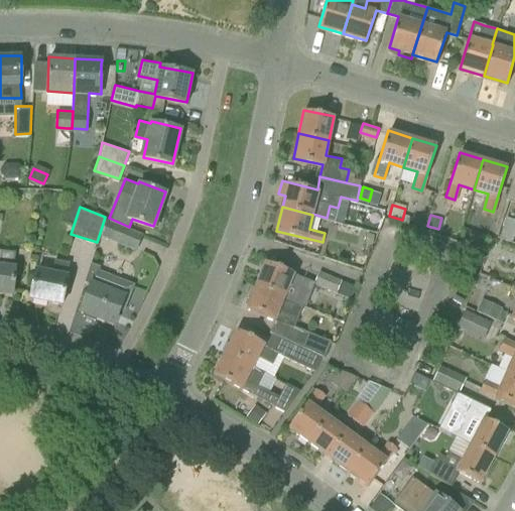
[(129,227),(109,218),(105,217),(100,233),(136,248),(142,233),(128,228),(129,227)]
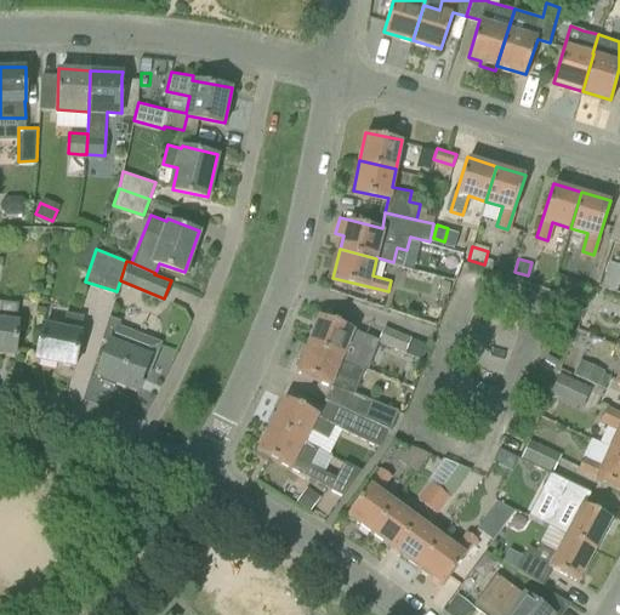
[(591,284),(573,277),(568,291),(586,297),(591,284)]
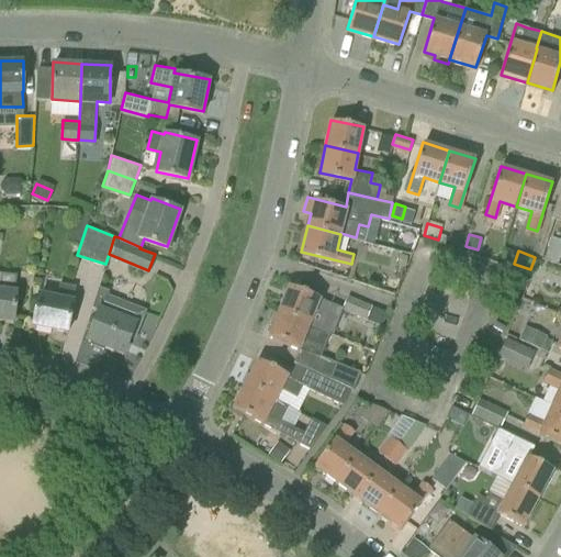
[(0,318),(13,320),(17,290),(15,290),(17,274),(1,271),(0,270),(0,318)]
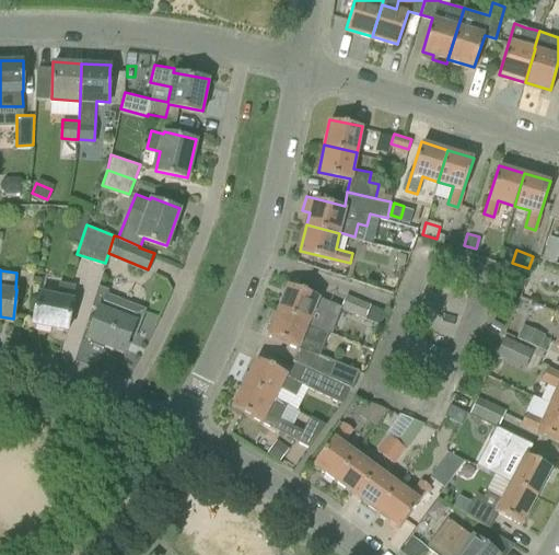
[(39,292),(33,322),(68,328),(72,299),(71,298),(74,284),(59,280),(57,296),(39,292)]
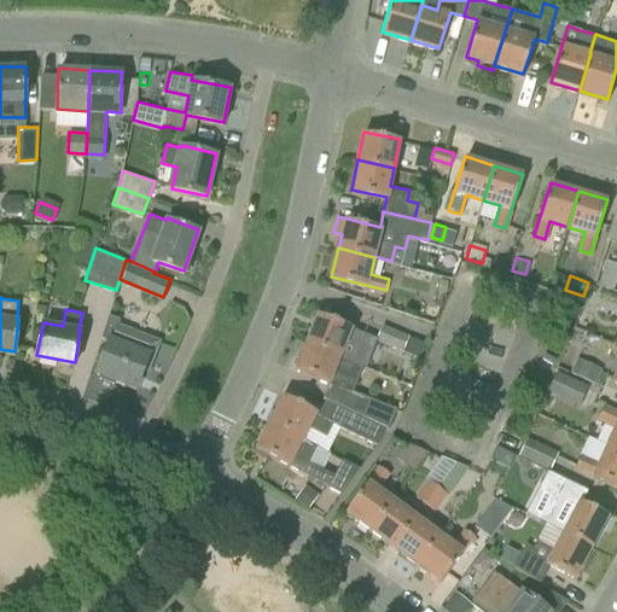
[(318,312),(307,339),(341,354),(348,337),(361,342),(367,344),(371,334),(318,312)]
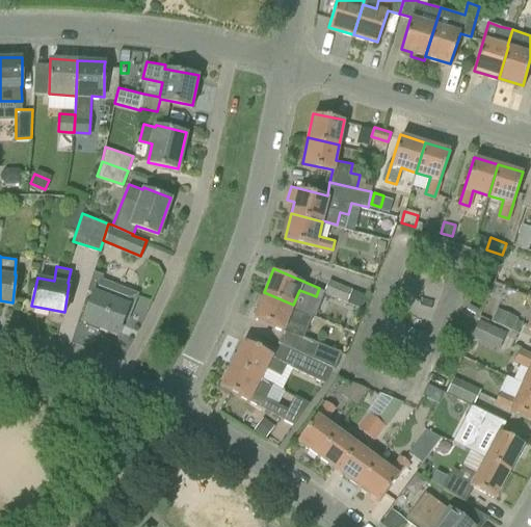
[(104,273),(94,269),(87,289),(96,292),(83,320),(87,321),(86,323),(98,327),(99,326),(116,333),(127,306),(131,308),(137,292),(102,279),(104,273)]
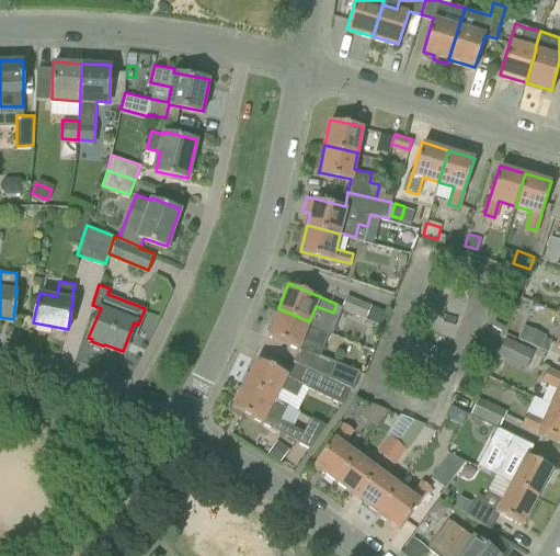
[(366,316),(372,304),(346,294),(342,306),(366,316)]
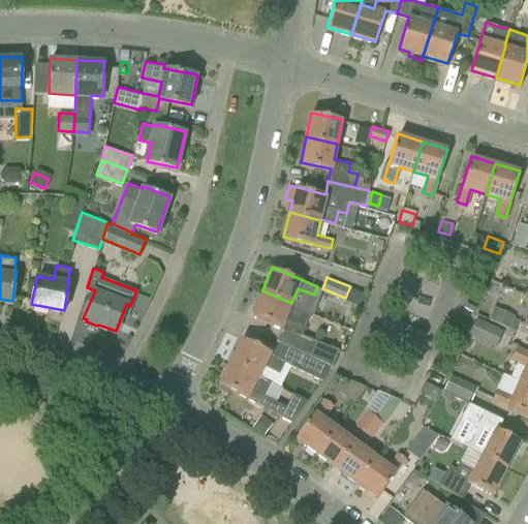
[(291,303),(262,290),(253,315),(282,327),(277,339),(304,352),(330,364),(333,366),(340,348),(302,333),(311,311),(291,303)]
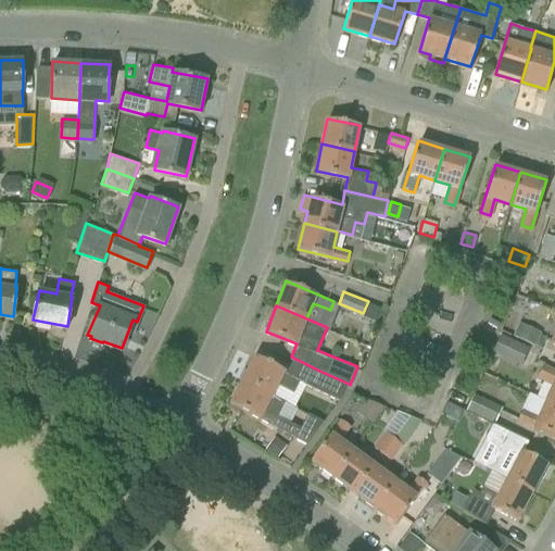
[(519,321),(513,334),(526,339),(535,343),(535,342),(541,346),(546,335),(540,333),(541,330),(519,321)]
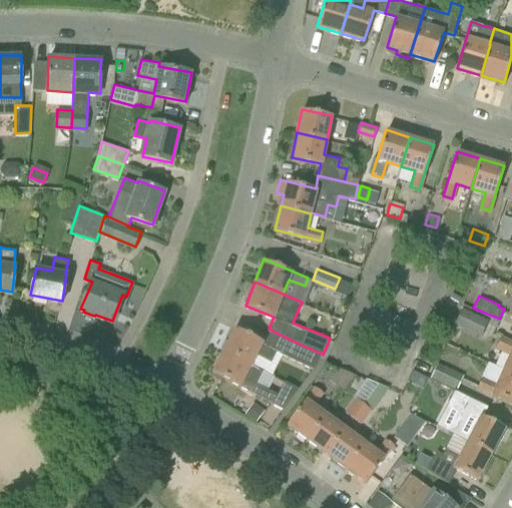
[(462,308),(455,322),(481,334),(488,320),(462,308)]
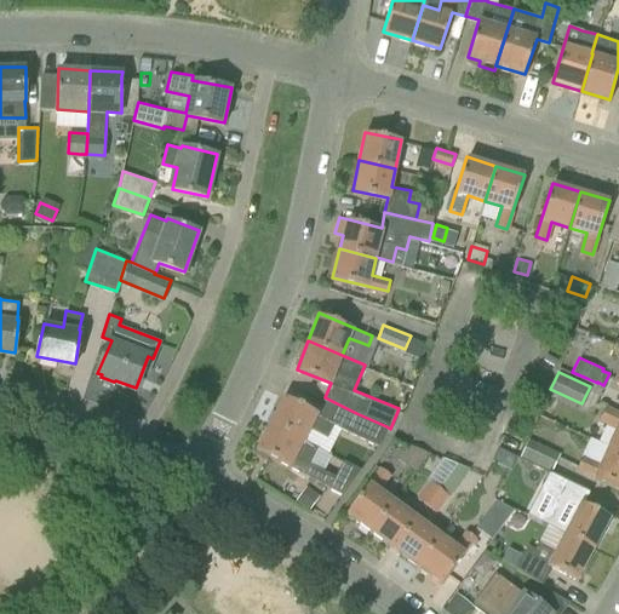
[(327,436),(334,423),(336,422),(285,395),(271,422),(304,440),(310,428),(327,436)]
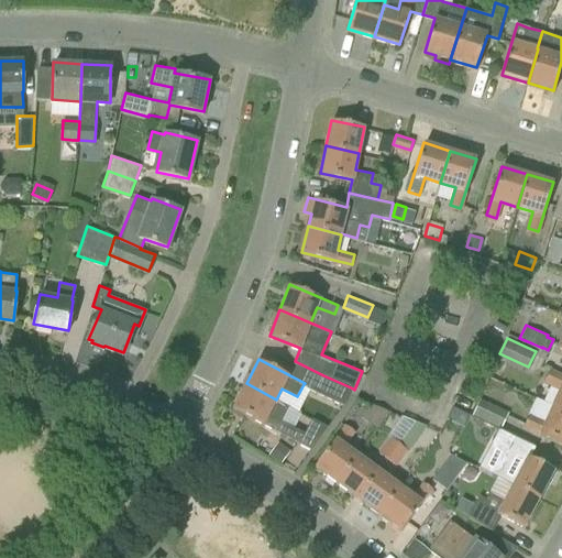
[(552,403),(561,407),(561,372),(551,368),(546,379),(561,386),(552,403)]
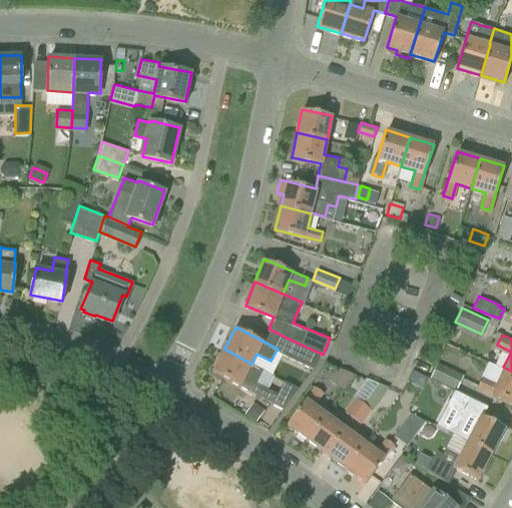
[(288,356),(295,359),(314,368),(320,353),(295,342),(288,356)]
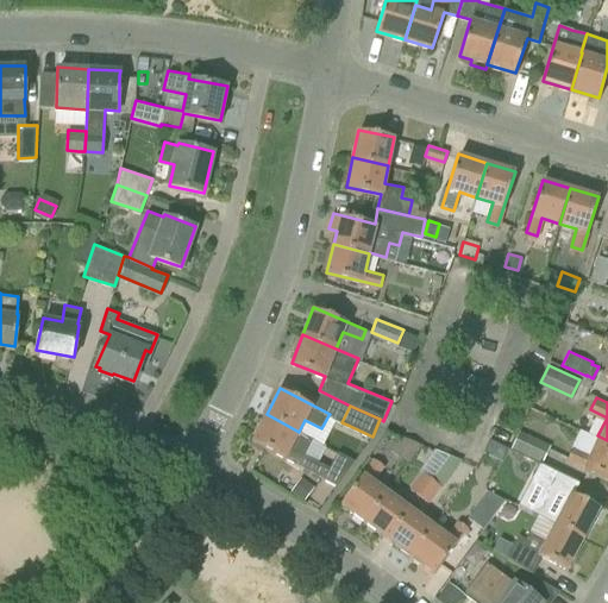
[(337,484),(355,459),(338,451),(330,466),(318,460),(326,445),(324,444),(312,439),(299,432),(267,414),(252,440),(337,484)]
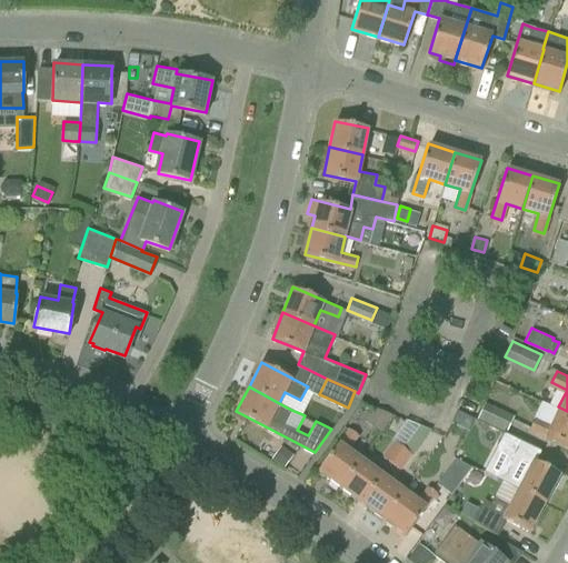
[(477,416),(507,430),(515,414),(485,400),(477,416)]
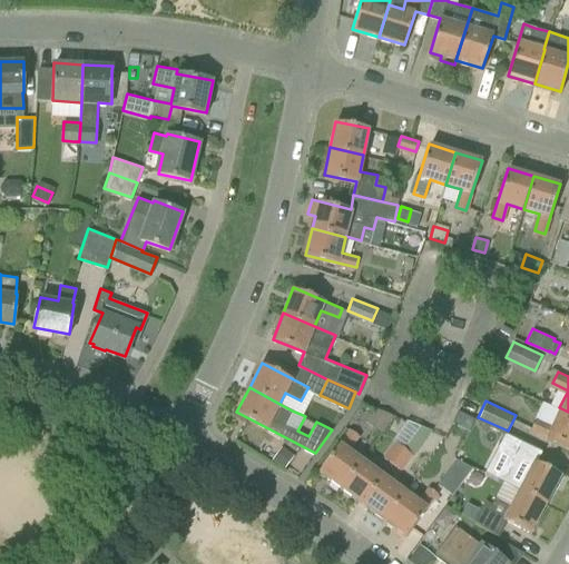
[(369,421),(381,428),(392,413),(379,407),(369,421)]
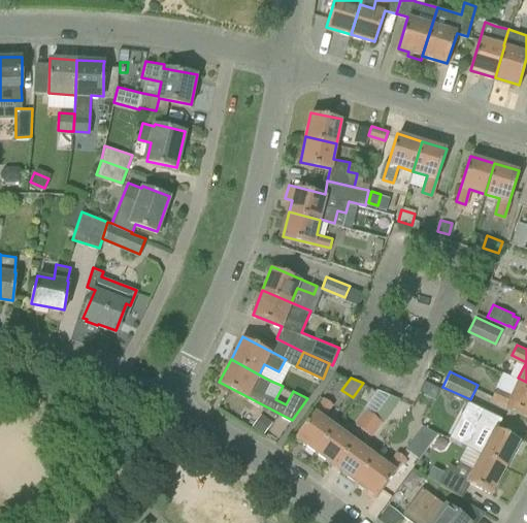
[(492,398),(526,415),(526,382),(518,378),(511,393),(497,387),(492,398)]
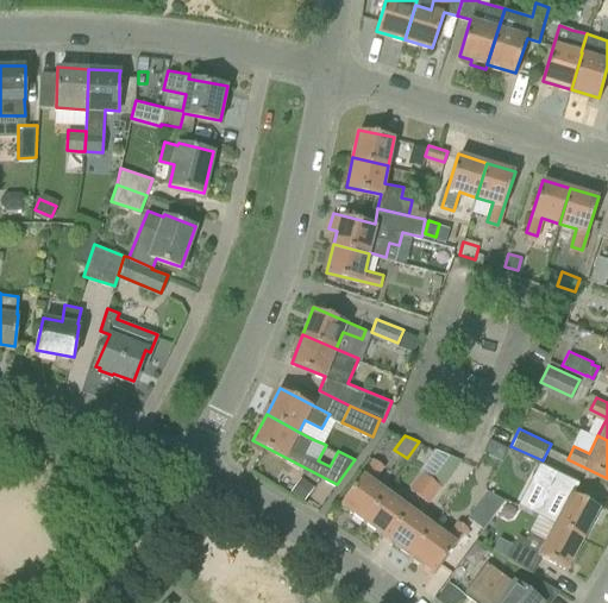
[(436,445),(422,469),(447,482),(461,458),(436,445)]
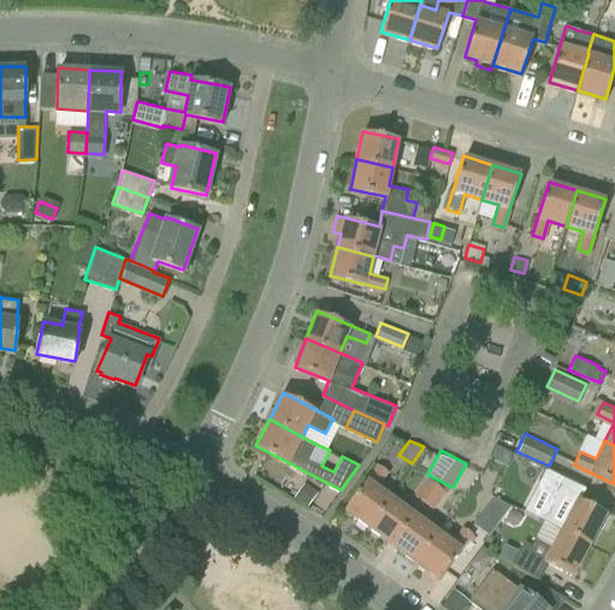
[(368,526),(391,496),(377,485),(388,469),(379,463),(346,509),(368,526)]
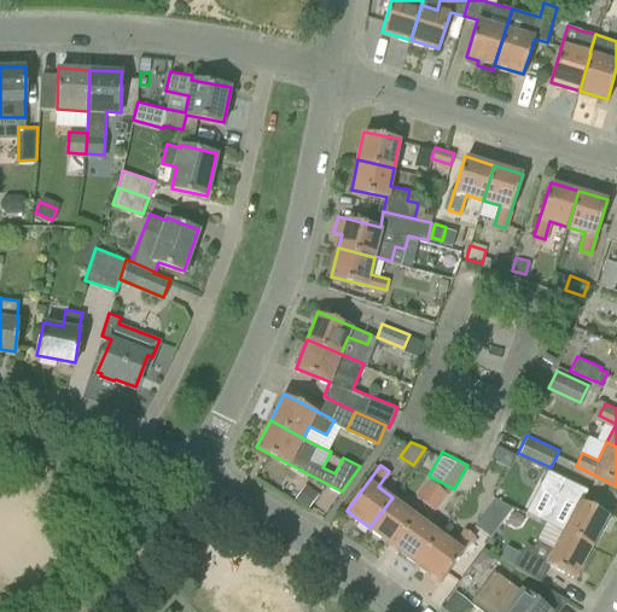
[(546,522),(592,546),(609,514),(580,500),(586,488),(558,473),(551,487),(557,489),(549,502),(554,506),(546,522)]
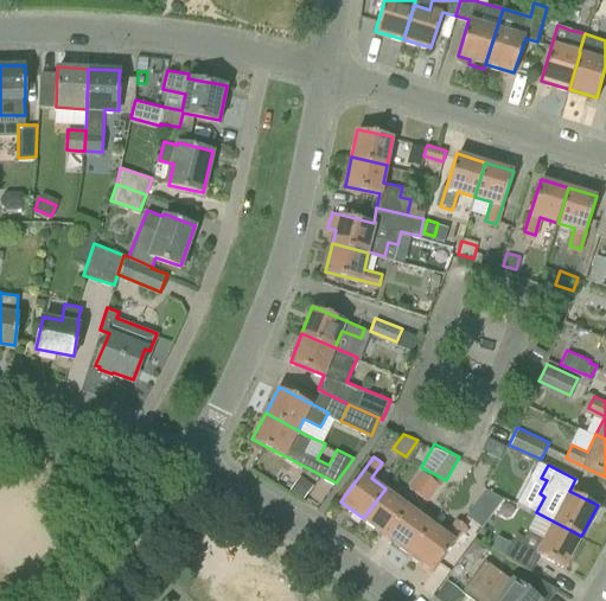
[(419,492),(431,477),(420,470),(408,485),(419,492)]
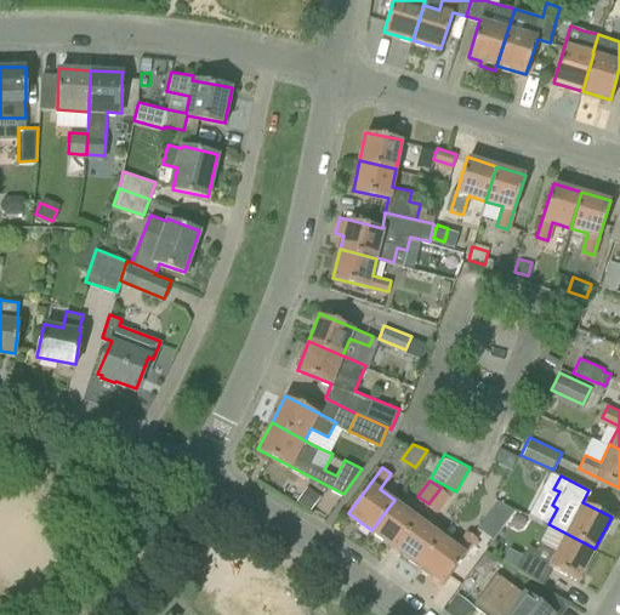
[(296,499),(310,508),(319,495),(306,485),(296,499)]
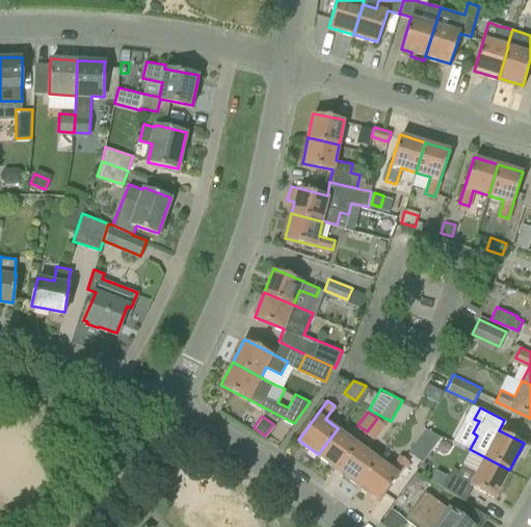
[(367,431),(375,438),(385,424),(377,418),(367,431)]
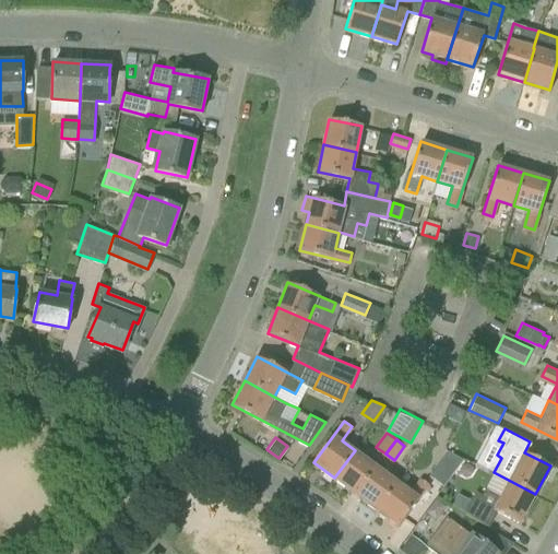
[(463,458),(449,449),(429,473),(444,484),(463,458)]
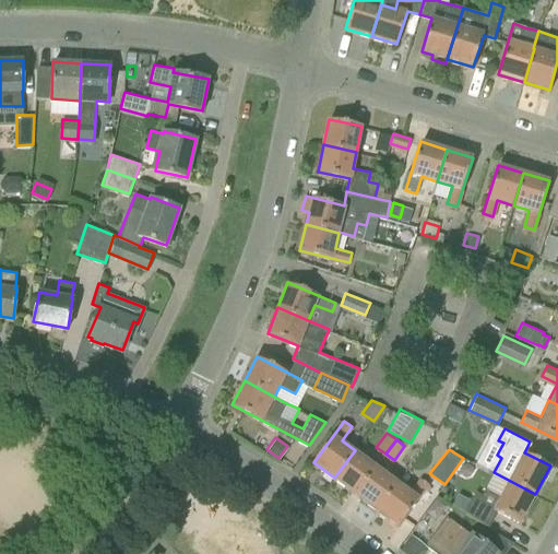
[(355,450),(334,478),(356,493),(376,466),(380,460),(371,454),(368,460),(355,450)]
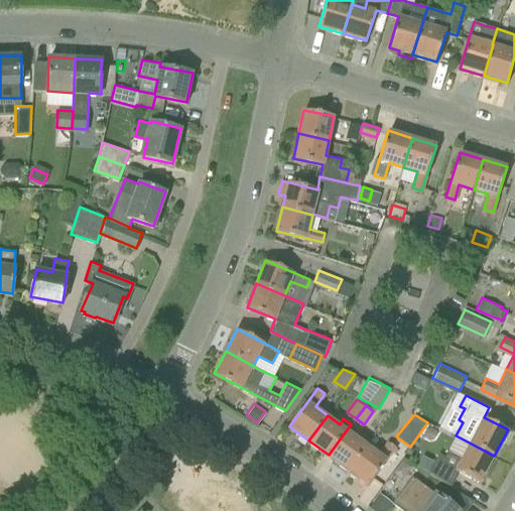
[(347,429),(329,455),(349,470),(367,444),(347,429)]
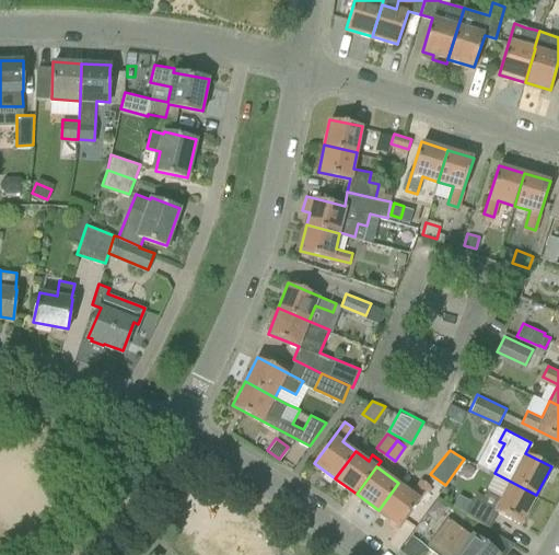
[(536,495),(495,473),(484,495),(476,492),(465,512),(490,525),(499,511),(521,523),(536,495)]
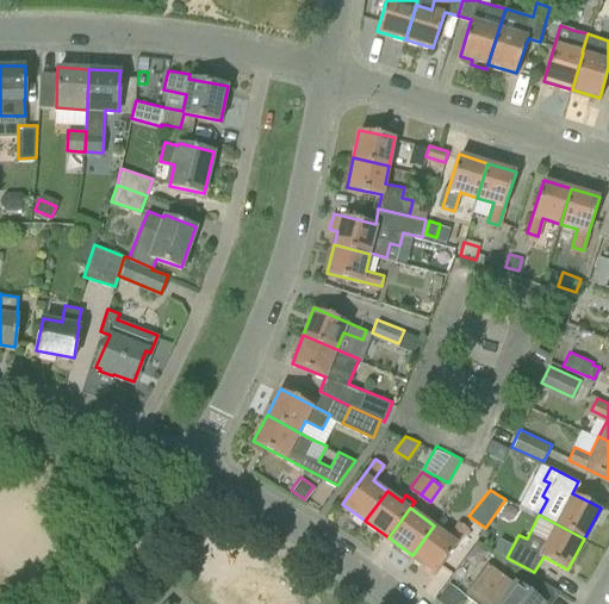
[(412,555),(435,572),(468,528),(459,521),(448,535),(434,525),(412,555)]
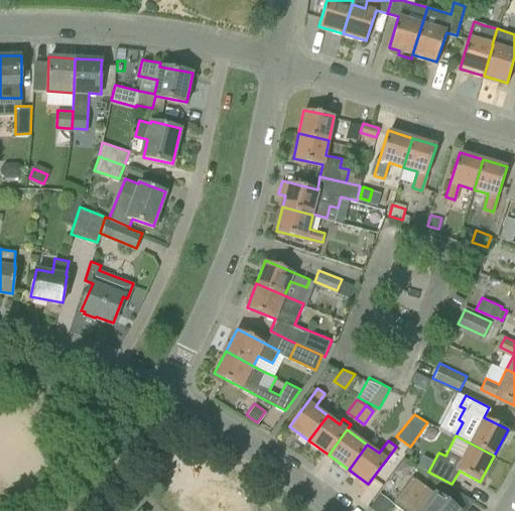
[(409,482),(393,502),(404,510),(459,510),(460,510),(435,492),(435,493),(421,483),(417,488),(409,482)]
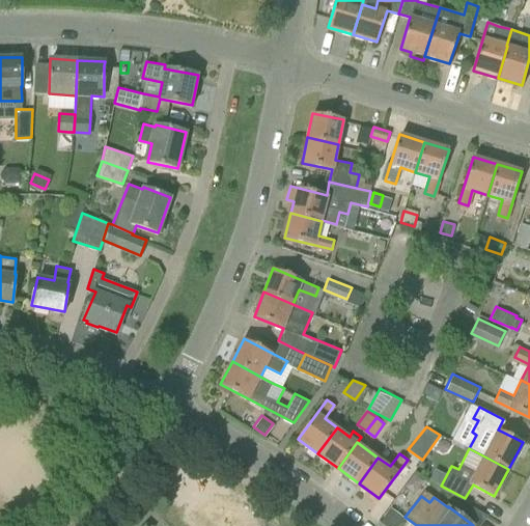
[(390,507),(381,520),(388,525),(395,525),(403,517),(390,507)]
